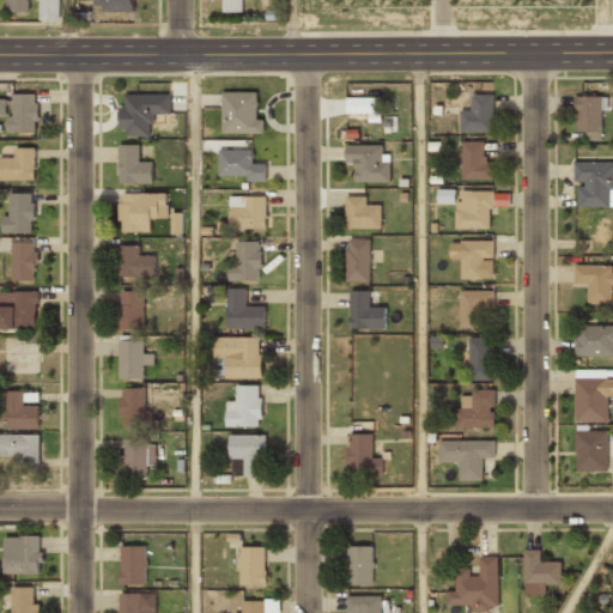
[(59,0),(7,0),(7,12),(29,12),(28,0),(40,0),(40,20),(60,20),(59,0)]
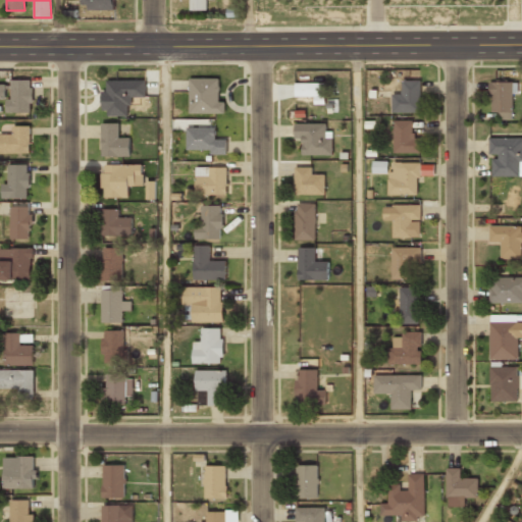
[(115,9),(114,0),(82,0),(83,9),(115,9)]
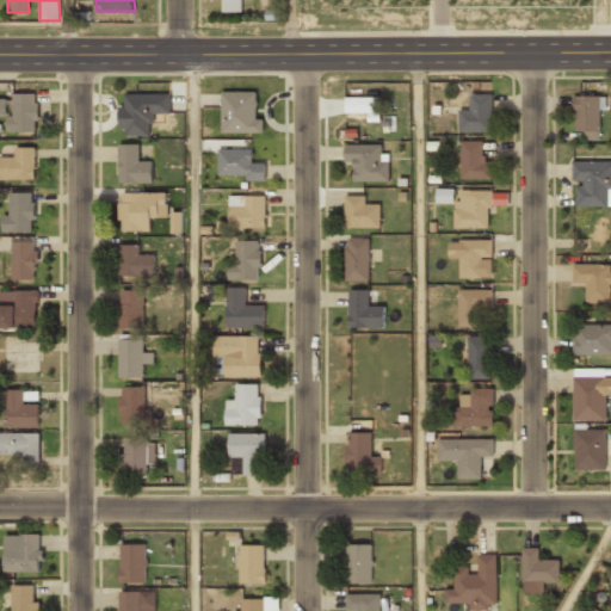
[(242,12),(241,0),(221,0),(222,11),(242,12)]
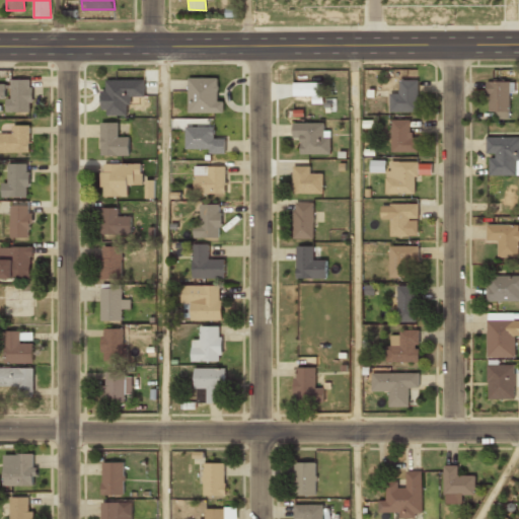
[(188,113),(223,113),(223,100),(217,100),(217,77),(188,77),(188,113)]
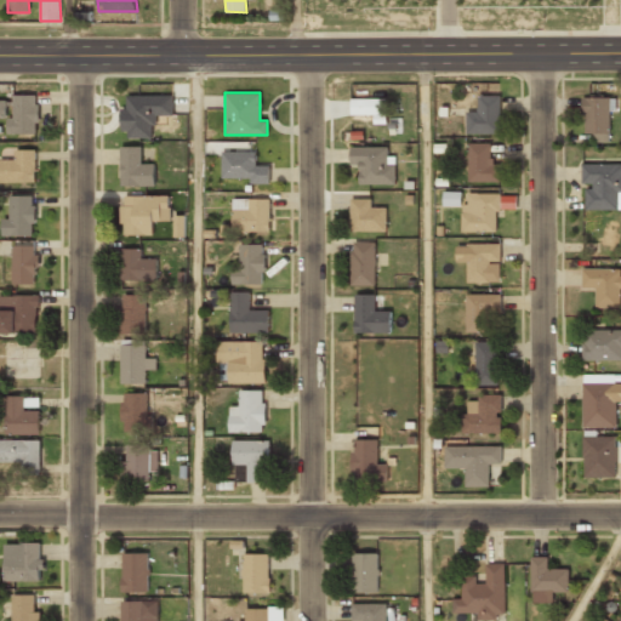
[(0,118),(9,118),(9,134),(38,134),(38,95),(10,95),(10,100),(0,100),(0,118)]
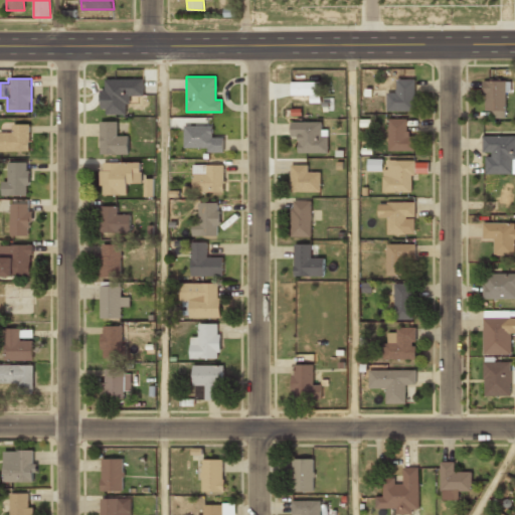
[(128,95),(144,95),(144,78),(103,78),(103,114),(128,114),(128,95)]
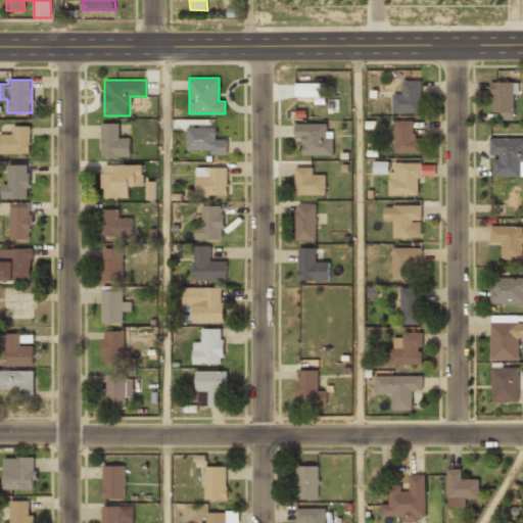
[(421,112),(421,81),(402,81),(402,92),(392,92),(392,112),(421,112)]
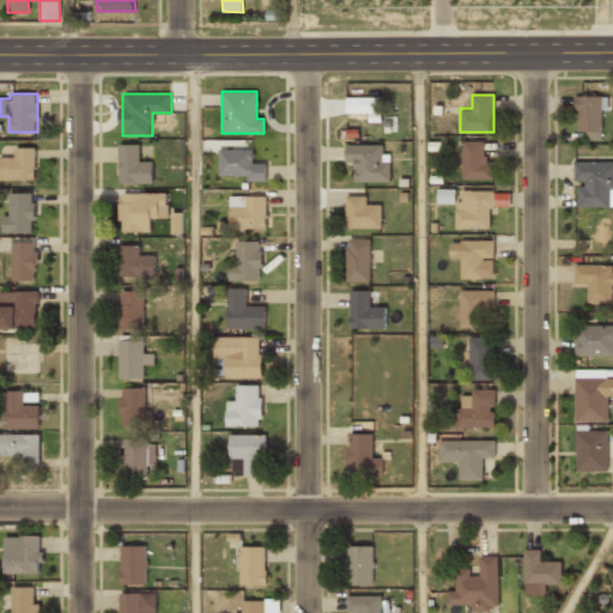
[(382,113),(382,97),(349,97),(349,113),(382,113)]
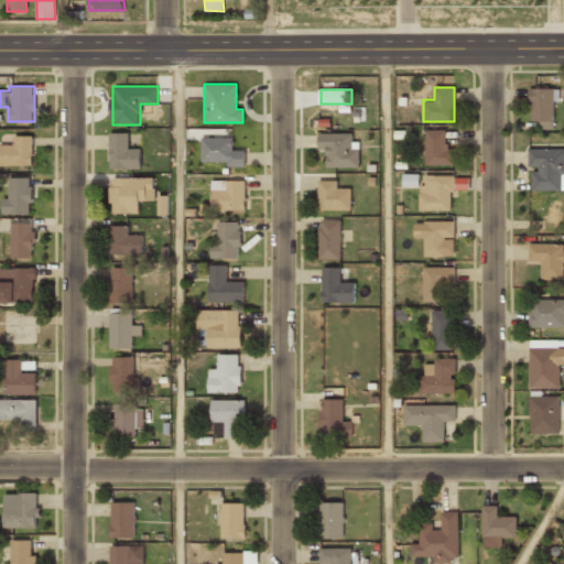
[(554,89),(530,89),(530,123),(541,123),(541,130),(554,130),(554,89)]
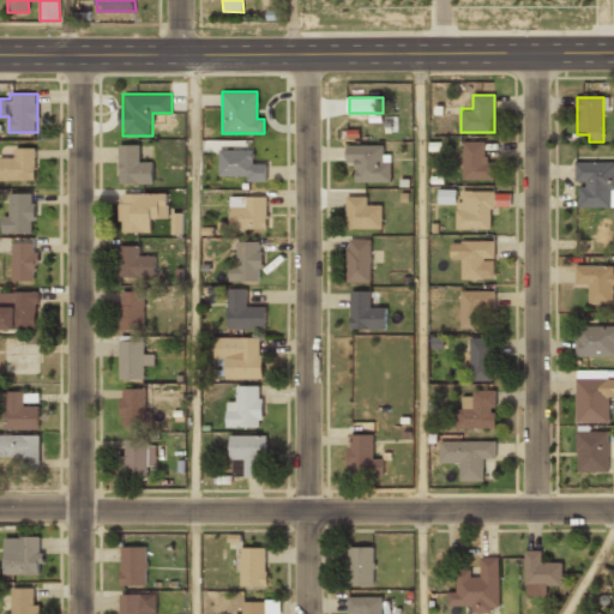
[(494,179),(494,157),(485,157),(485,142),(463,142),(463,179),(494,179)]
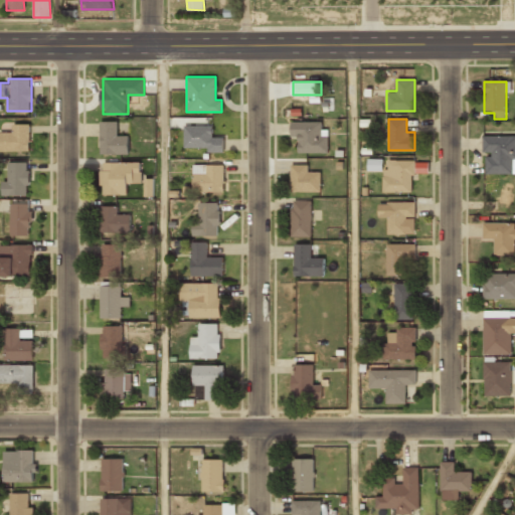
[(128,155),(128,135),(118,135),(118,122),(100,122),(100,155),(128,155)]
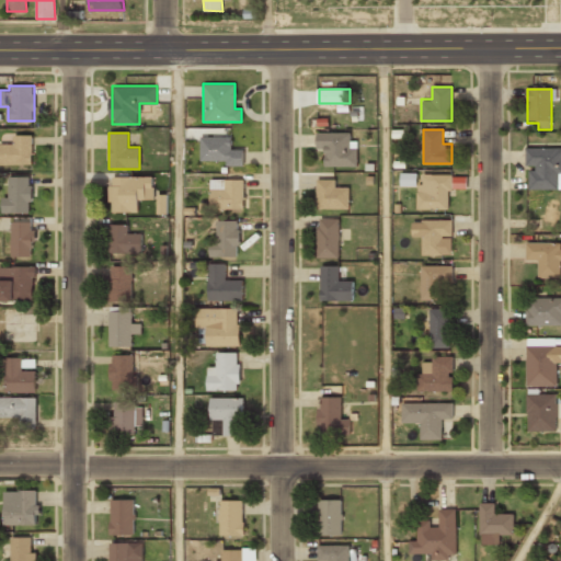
[(317,150),(325,150),(325,167),(357,167),(357,141),(350,141),(350,133),(317,133),(317,150)]
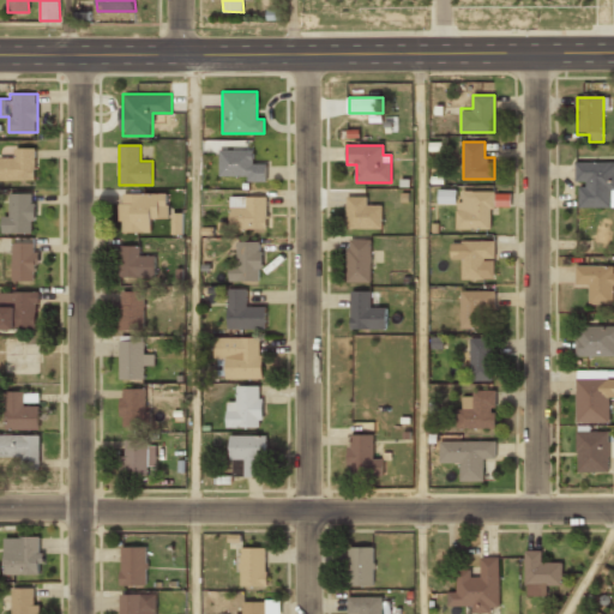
[(36,148),(13,148),(13,157),(0,157),(0,179),(36,179),(36,148)]
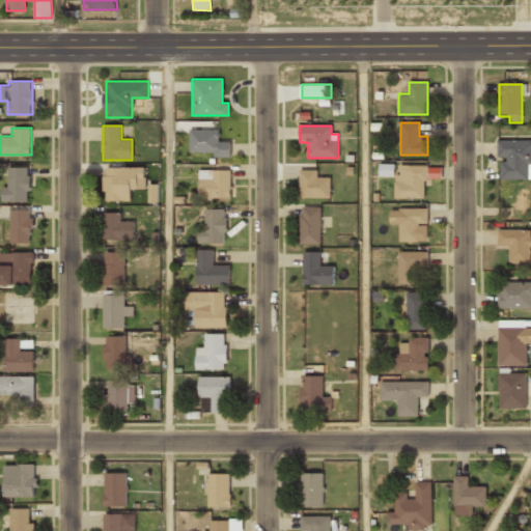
[(230,141),(215,141),(215,130),(189,130),(189,156),(230,156),(230,141)]
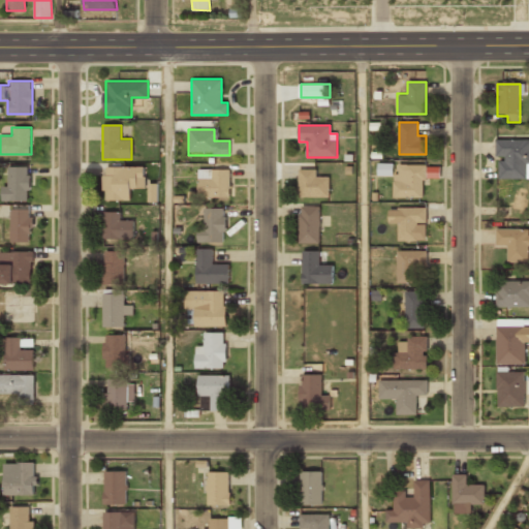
[(528,141),(497,141),(497,180),(528,180),(528,141)]
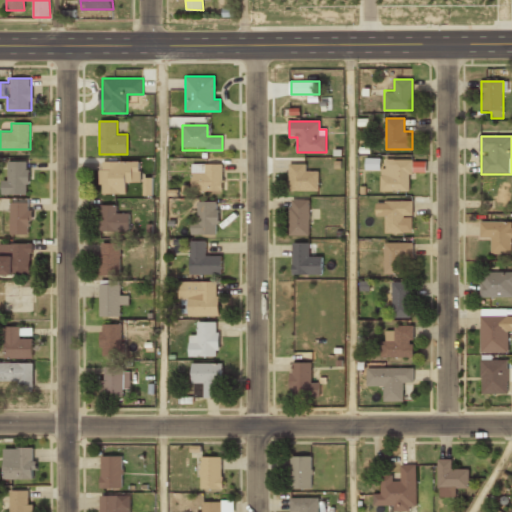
[(412,191),(412,159),(381,159),(381,191),(412,191)]
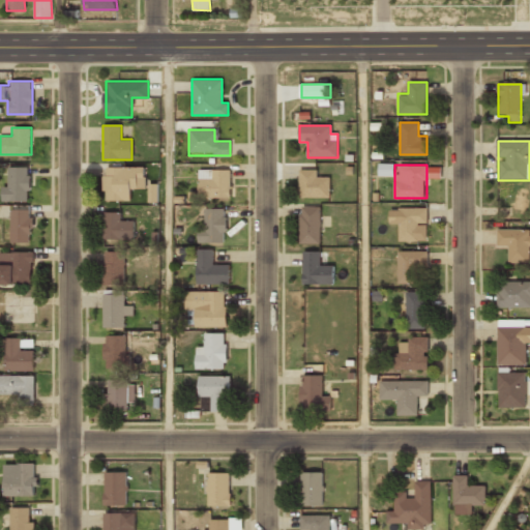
[(29,201),(29,167),(8,167),(8,187),(1,187),(1,201),(29,201)]
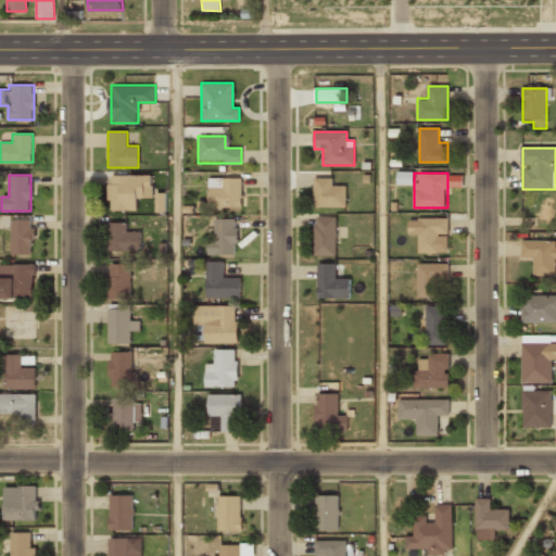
[(152,176),(108,176),(108,211),(138,211),(138,199),(152,199),(152,176)]
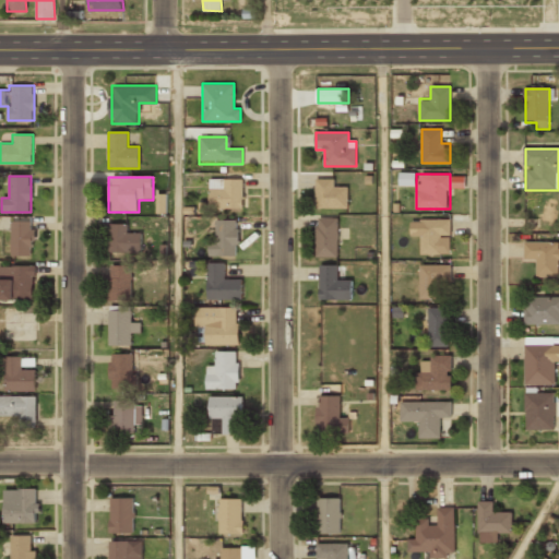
[(210,209),(244,209),(244,180),(210,180),(210,209)]
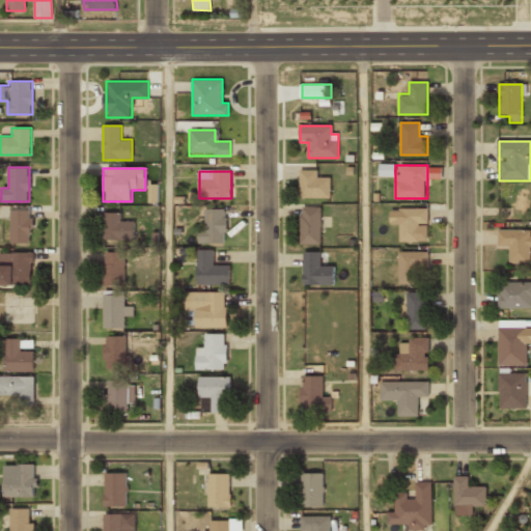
[(331,198),(331,177),(318,177),(318,171),(299,171),(299,198),(331,198)]
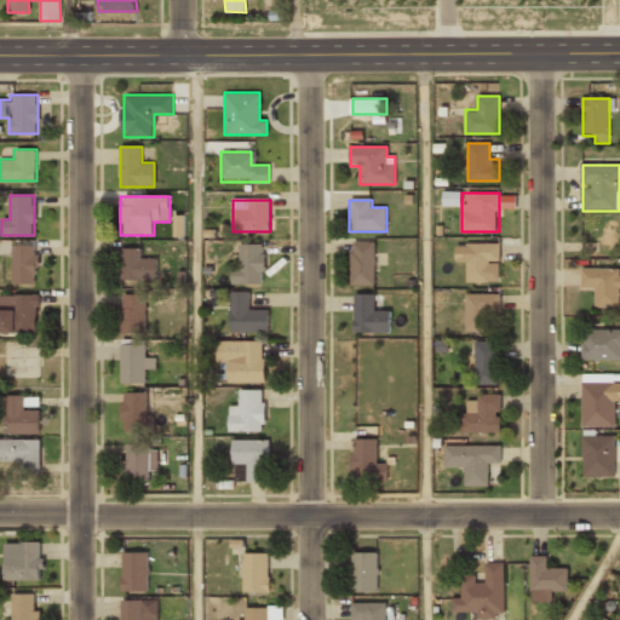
[(173,236),(184,236),(184,216),(173,214),(173,236)]
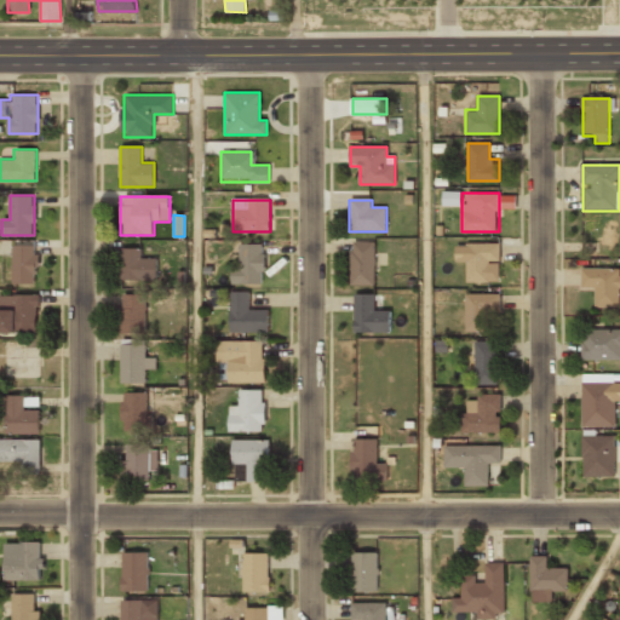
[(375,241),(350,241),(350,283),(375,283),(375,241)]
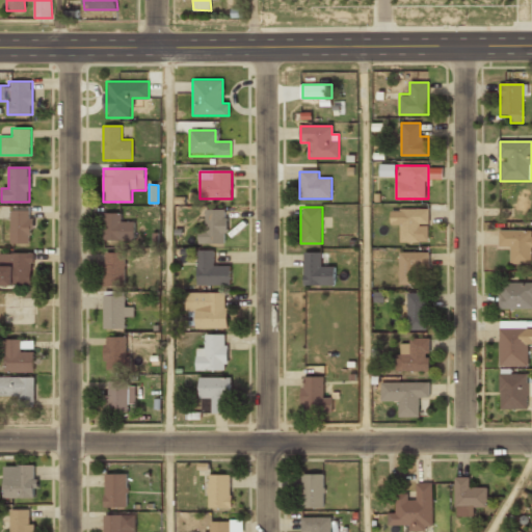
[(392,225),(400,225),(400,242),(428,242),(428,209),(392,209),(392,225)]
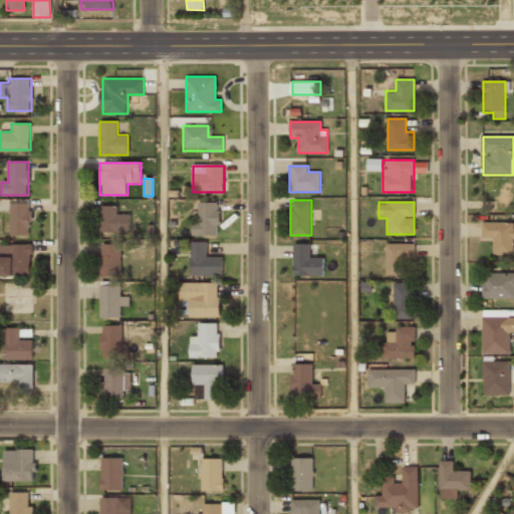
[(11,203),(11,235),(31,235),(31,203),(11,203)]
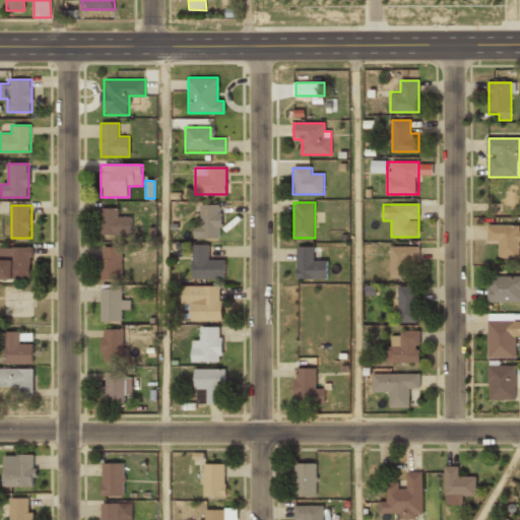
[(220,205),(197,205),(197,238),(220,238),(220,205)]
